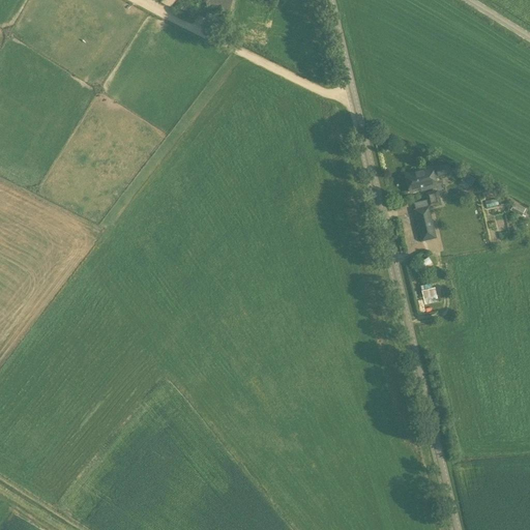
[(432,168),(406,174),(411,193),(424,188),(424,189),(429,188),(437,186),(432,168)]
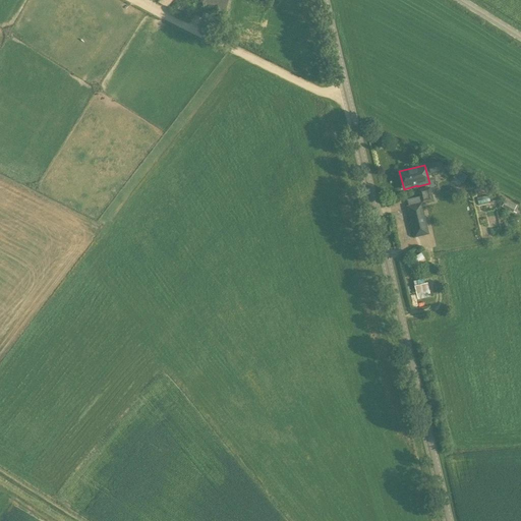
[(457,170),(453,177),(463,183),(466,176),(457,170)]
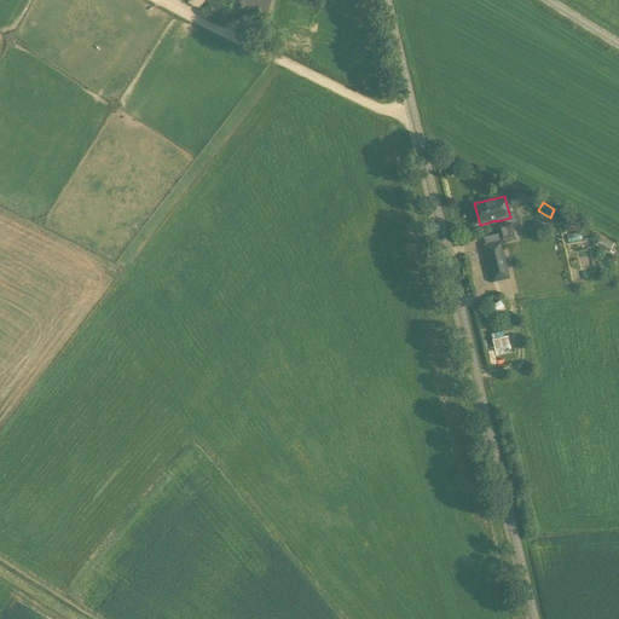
[(512,223),(497,226),(501,242),(507,241),(515,239),(512,223)]
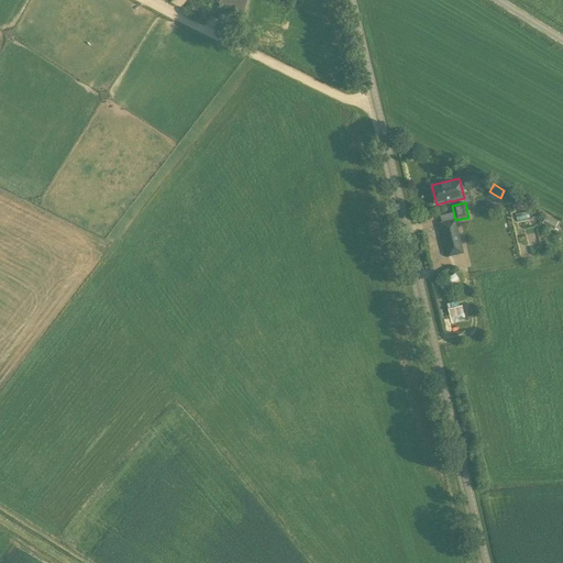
[(549,214),(544,222),(555,229),(560,222),(549,214)]
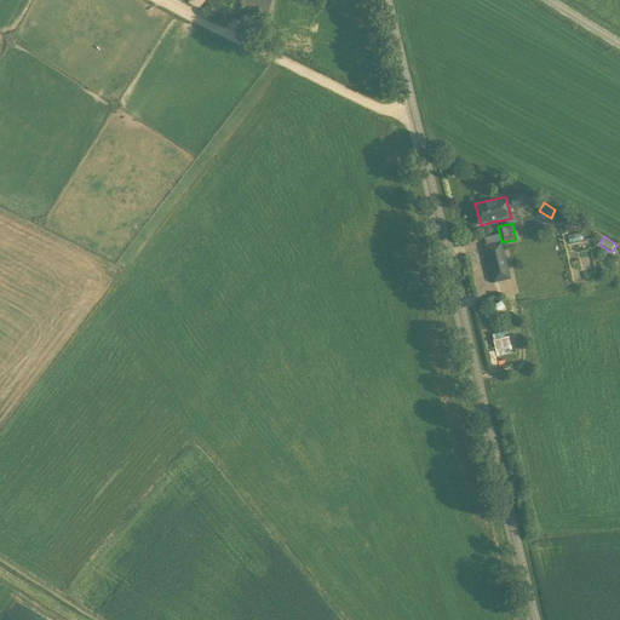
[(487,251),(494,285),(507,281),(499,244),(486,247),(487,251)]
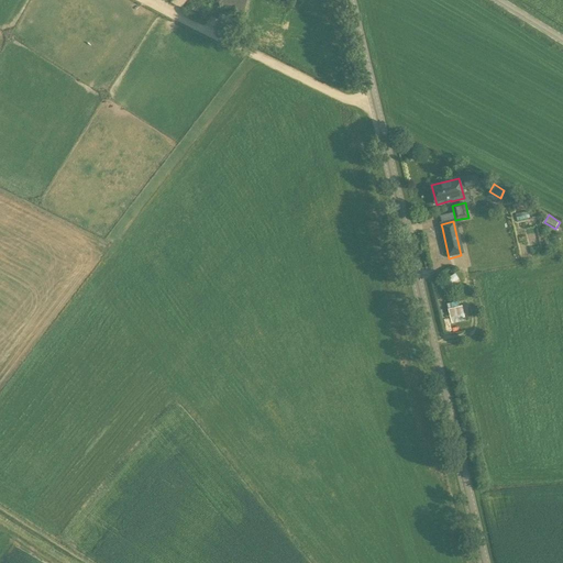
[(527,231),(531,246),(541,244),(538,228),(527,231)]
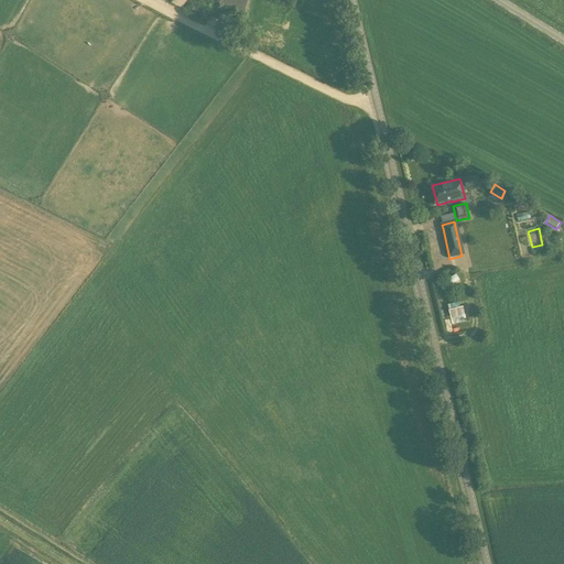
[(449,310),(453,324),(467,321),(464,306),(449,310)]
